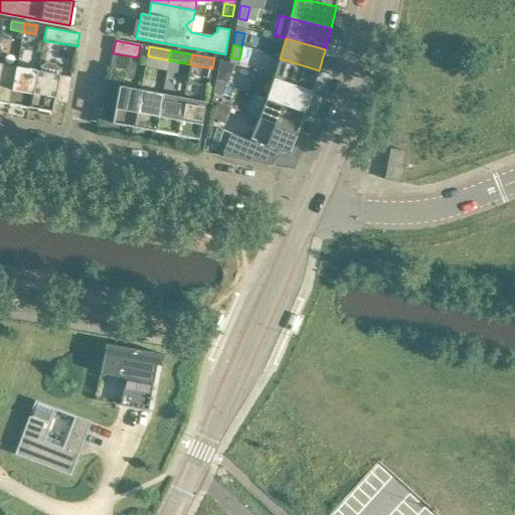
[(280,58),(274,78),(312,92),(319,70),(280,58)]
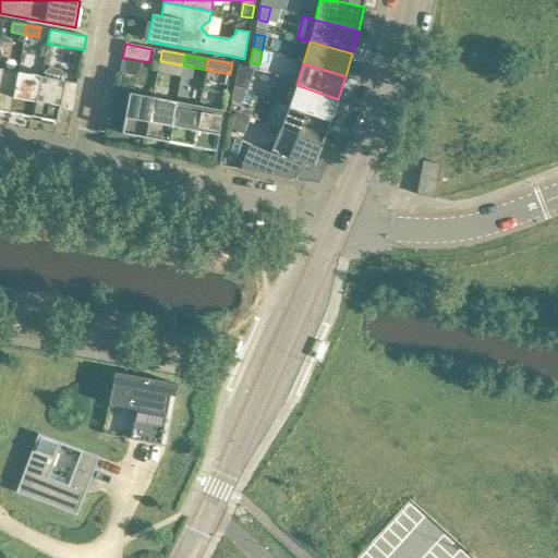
[(239,65),(234,87),(243,89),(247,91),(254,71),(249,70),(247,69),(239,65)]
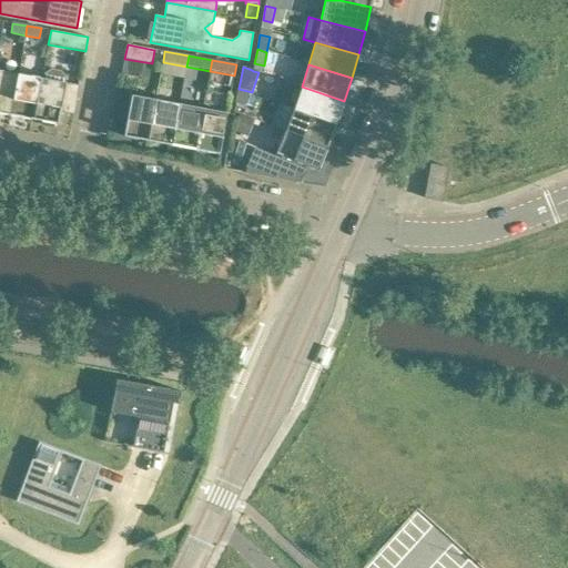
[(0,70),(0,113),(4,114),(10,115),(18,74),(0,70)]
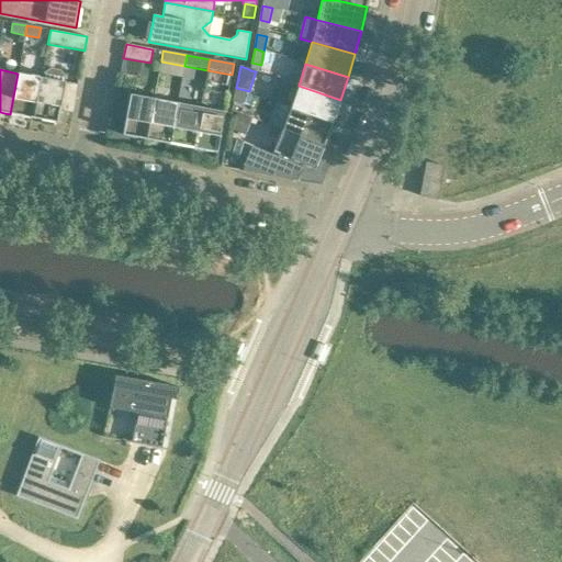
[(41,78),(33,119),(57,123),(64,90),(65,82),(63,81),(64,77),(59,71),(51,70),(44,74),(43,78),(41,78)]
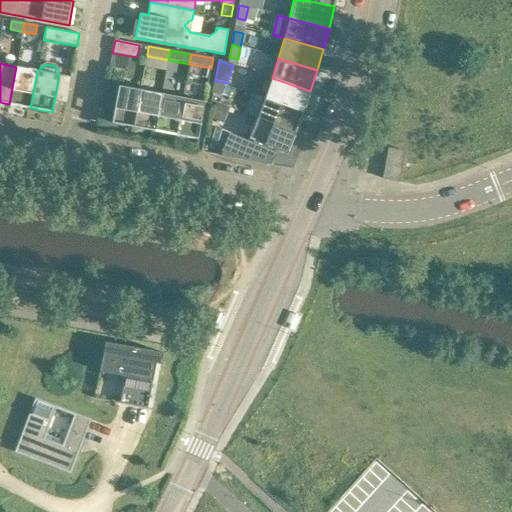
[(16,67),(9,104),(15,105),(15,106),(25,107),(30,108),(37,71),(16,67)]
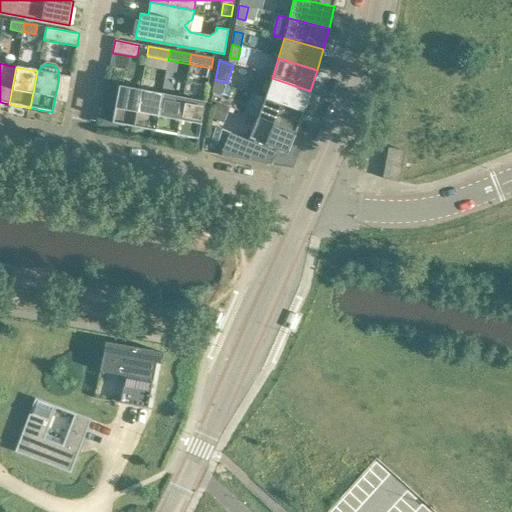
[(272,78),(265,98),(303,112),(310,91),(272,78)]
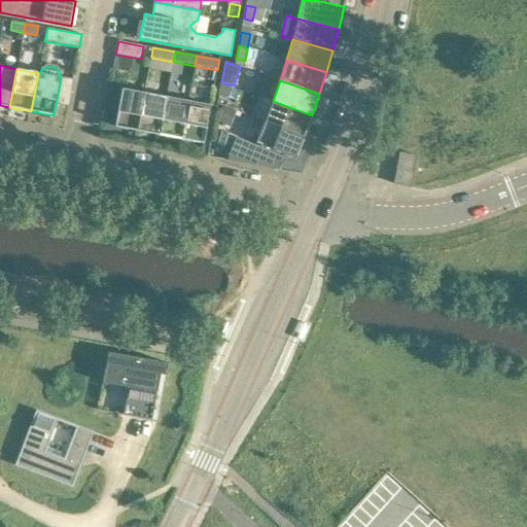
[(221,82),(218,96),(227,98),(230,84),(221,82)]
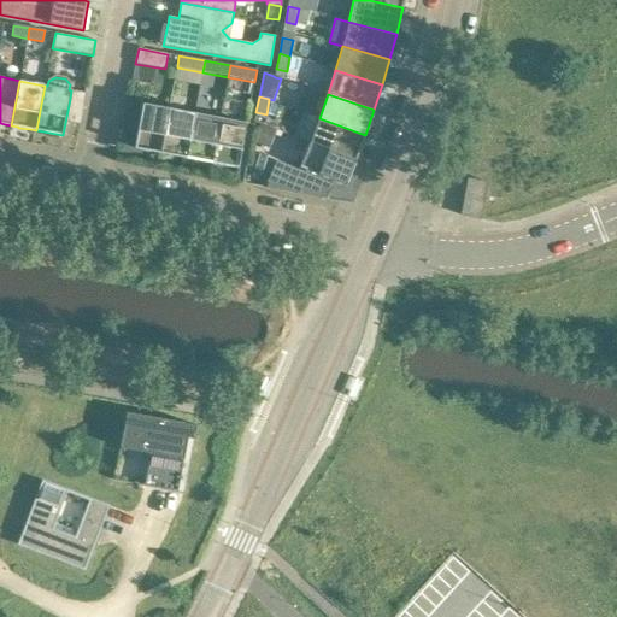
[(135,148),(160,153),(169,109),(129,100),(123,131),(137,135),(135,148)]
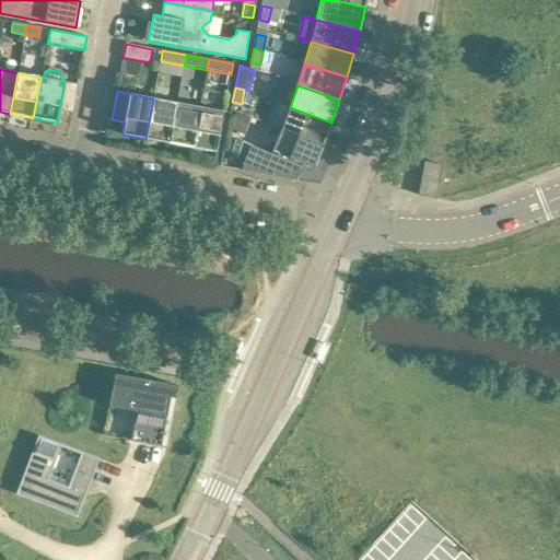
[(176,103),(153,98),(146,139),(170,143),(176,103)]
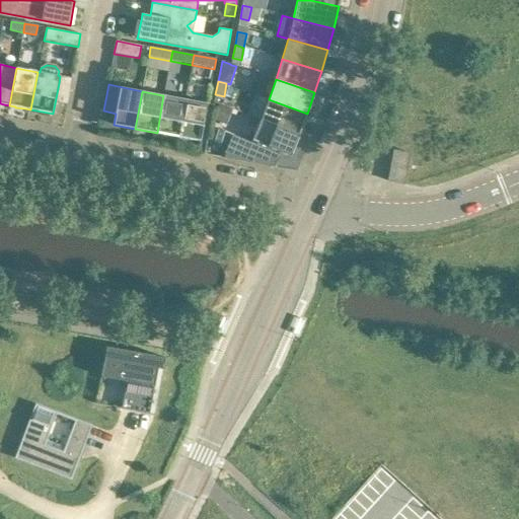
[(186,99),(163,95),(157,133),(163,134),(163,135),(173,136),(178,137),(186,99)]
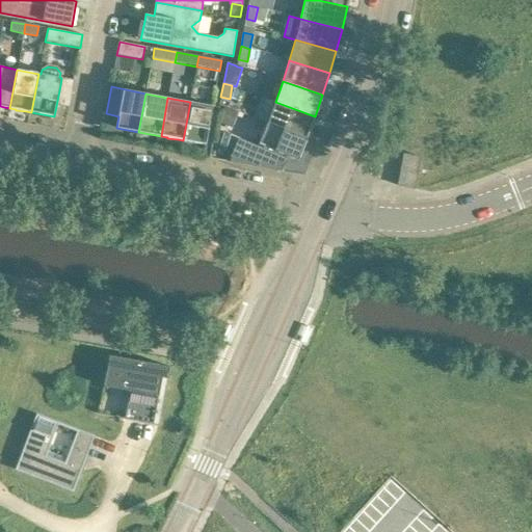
[(212,106),(190,102),(183,140),(189,141),(189,142),(201,143),(206,144),(212,106)]
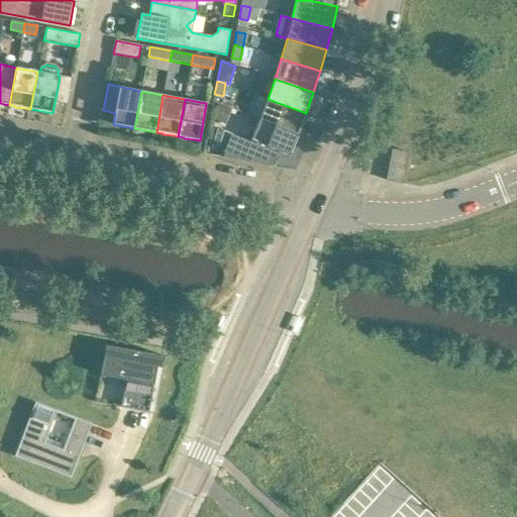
[(268,99),(260,119),(298,134),(306,113),(268,99)]
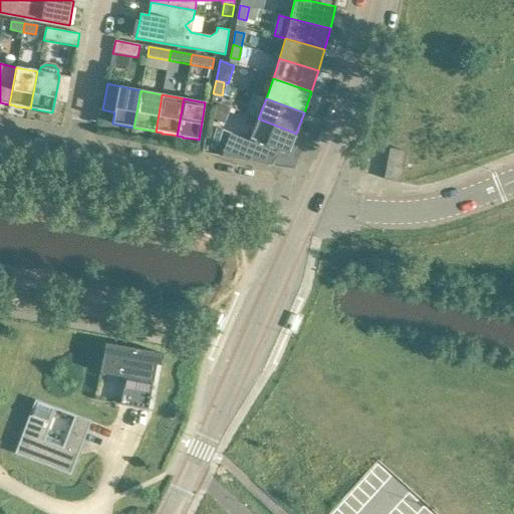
[(216,104),(211,117),(224,122),(229,109),(216,104)]
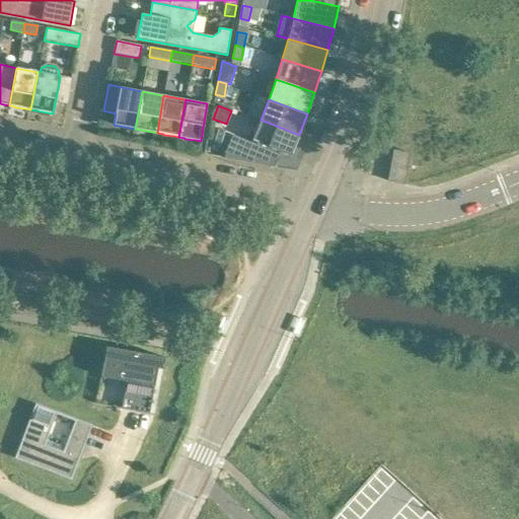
[(299,135),(261,120),(251,144),(233,136),(224,158),(277,167),(277,166),(274,165),(280,152),(290,156),(299,135)]
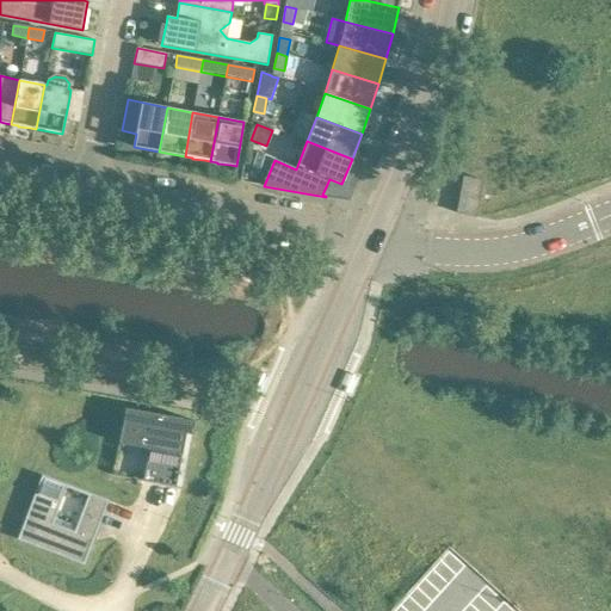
[(457,214),(476,217),(483,180),(463,177),(457,214)]
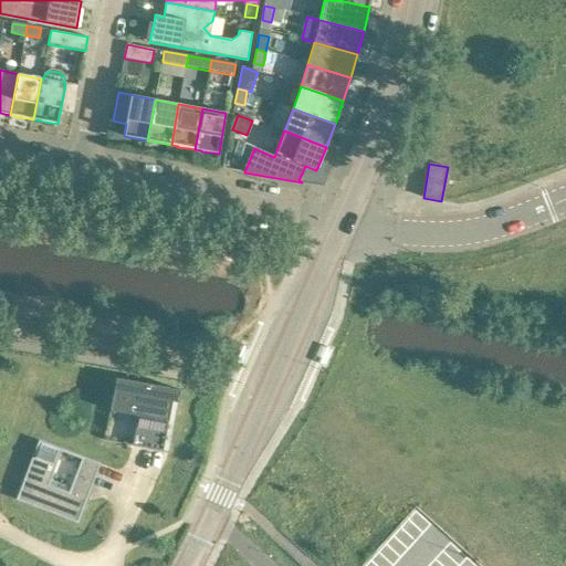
[(116,378),(109,411),(132,415),(154,419),(148,448),(163,451),(173,401),(177,402),(179,390),(175,389),(116,378)]
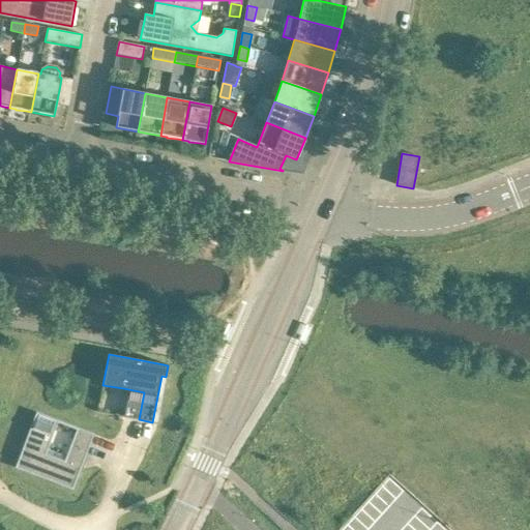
[(93,434),(78,429),(66,457),(47,449),(58,421),(36,413),(16,468),(72,490),(78,475),(75,467),(80,452),(88,449),(93,434)]
